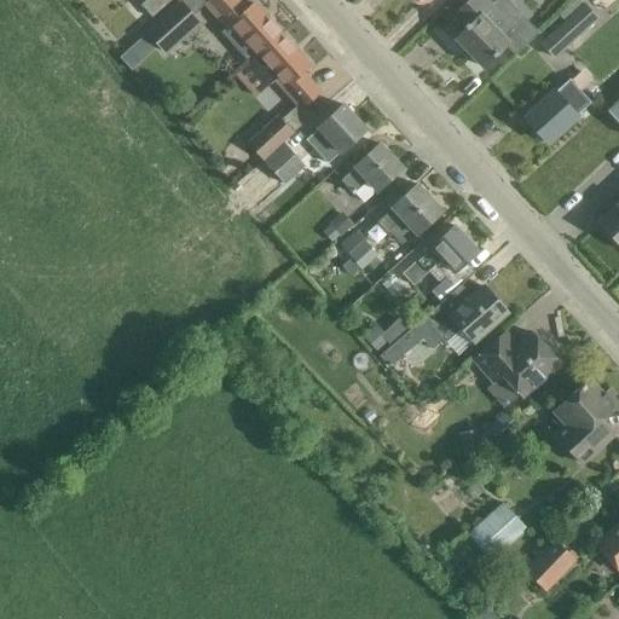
[(171,0),(145,0),(140,5),(152,17),(171,0)]
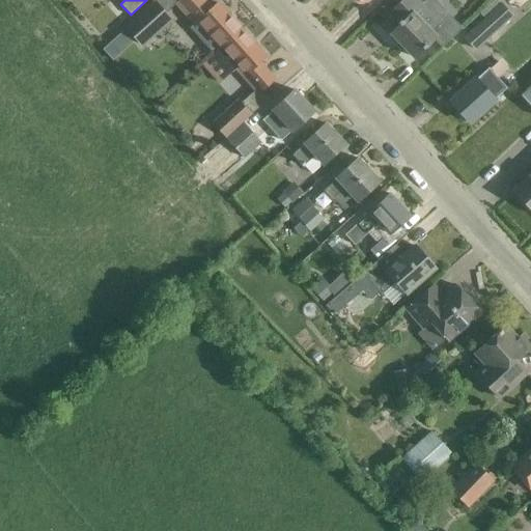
[(178,0),(197,20),(189,28),(214,55),(224,46),(241,30),(218,3),(212,8),(204,0),(178,0)]
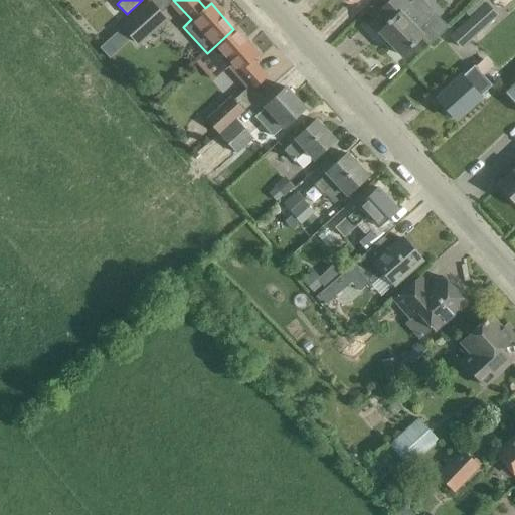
[(406,0),(389,0),(375,13),(387,25),(379,33),(401,56),(420,37),(430,46),(449,28),(449,27),(441,19),(434,12),(421,0),(411,0),(409,3),(406,0)]
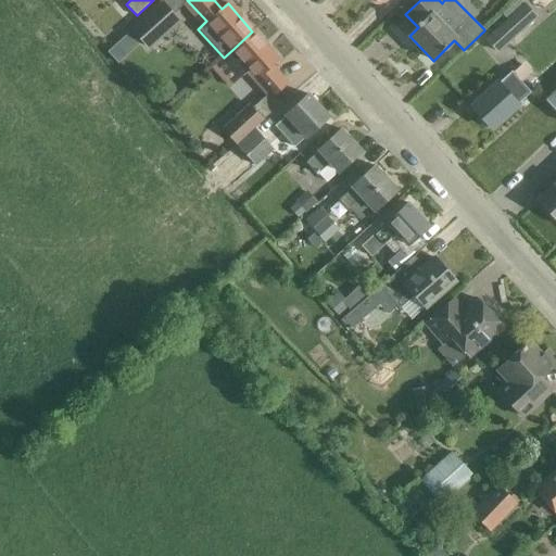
[(525,2),(497,26),(510,40),(536,16),(525,2)]
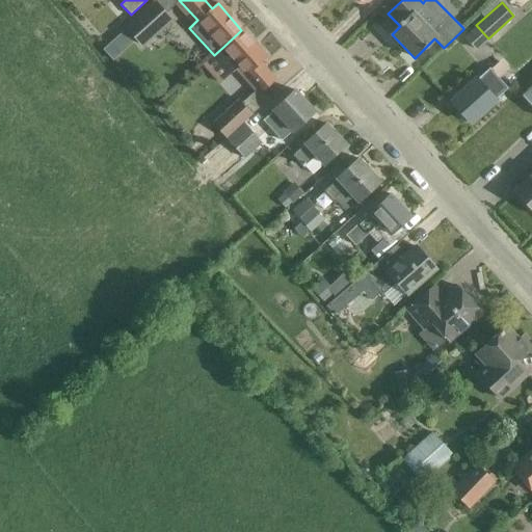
[(138,12),(123,27),(125,29),(134,40),(141,48),(157,33),(138,12)]
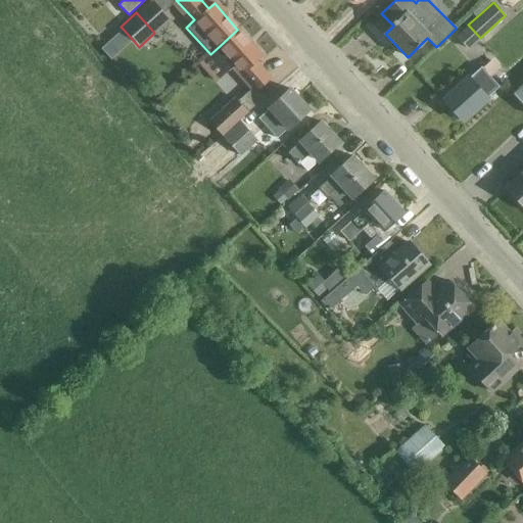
[(0,46),(8,39),(0,29),(0,46)]
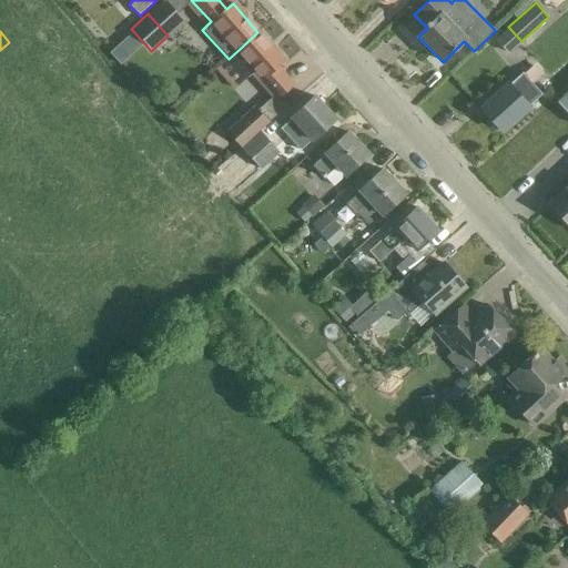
[(229,59),(217,69),(235,88),(251,74),(271,98),(274,101),(280,97),(294,84),(277,66),(284,60),(257,32),(240,49),(229,59)]
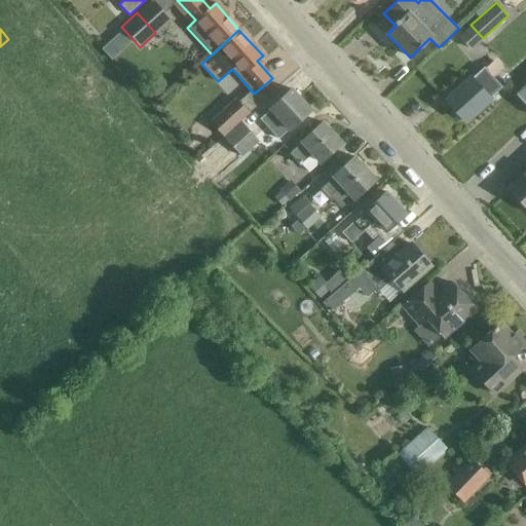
[(495,57),(519,82),(525,75),(525,40),(520,34),(495,57)]
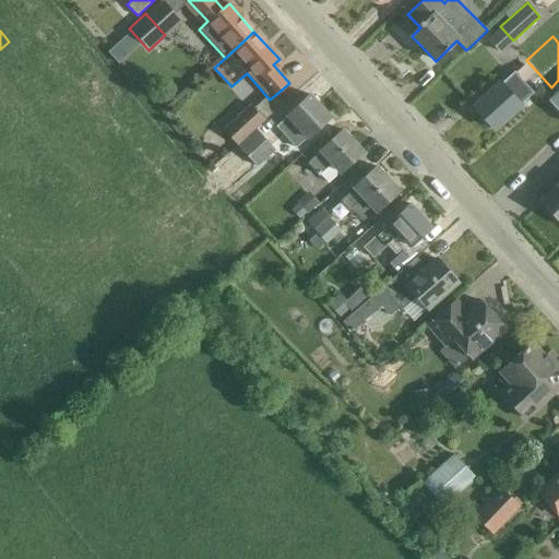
[(109,50),(107,52),(117,63),(120,62),(126,56),(116,44),(109,50)]
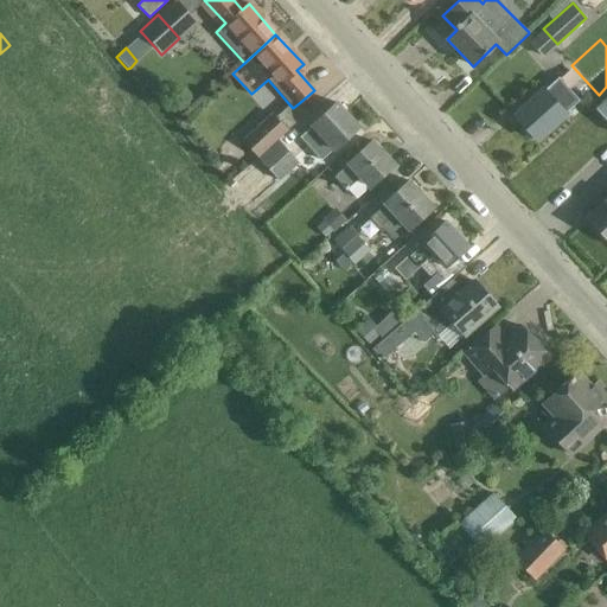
[(545,91),(516,116),(537,141),(567,115),(566,115),(580,102),(560,80),(547,91),(545,91)]
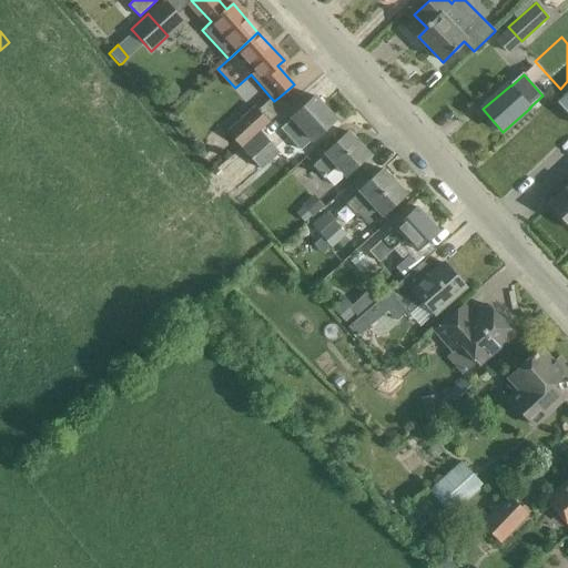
[(567,91),(557,102),(567,114),(567,91)]
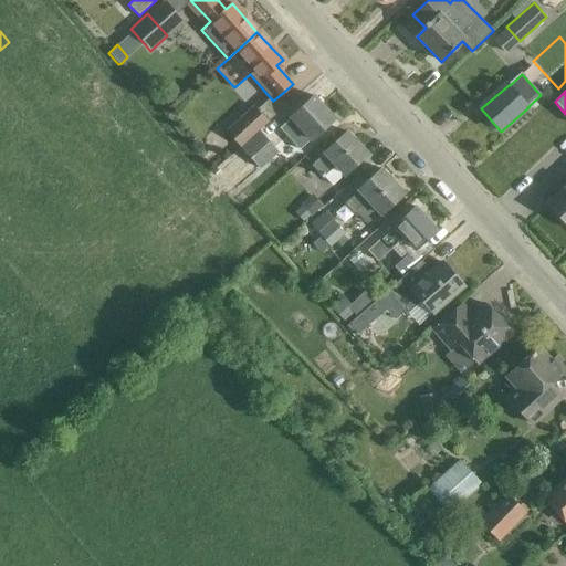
[(281,126),(280,127),(291,139),(300,150),(313,138),(334,118),(314,96),(292,116),(281,126)]
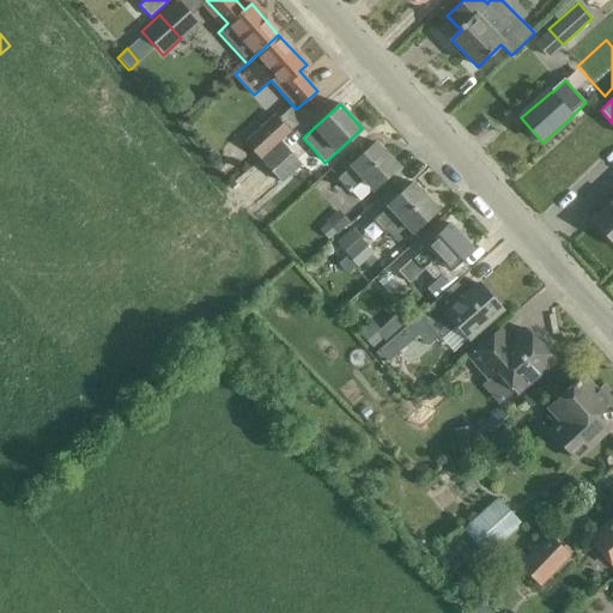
[(274,114),(246,140),(261,158),(280,140),(291,132),(279,119),(274,114)]
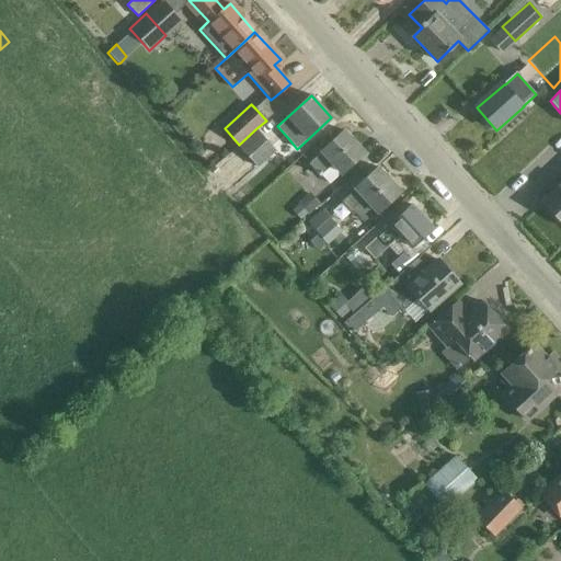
[(256,128),(239,145),(258,165),(275,149),(258,129),(256,128)]
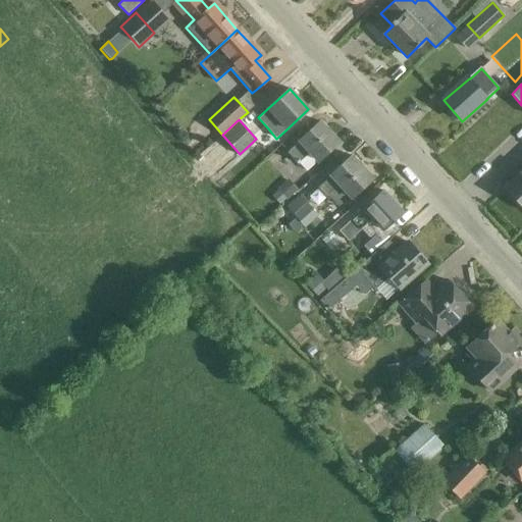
[(301,140),(289,151),(300,162),(301,161),(308,168),(318,159),(319,160),(338,142),(319,121),(300,139),(301,140)]
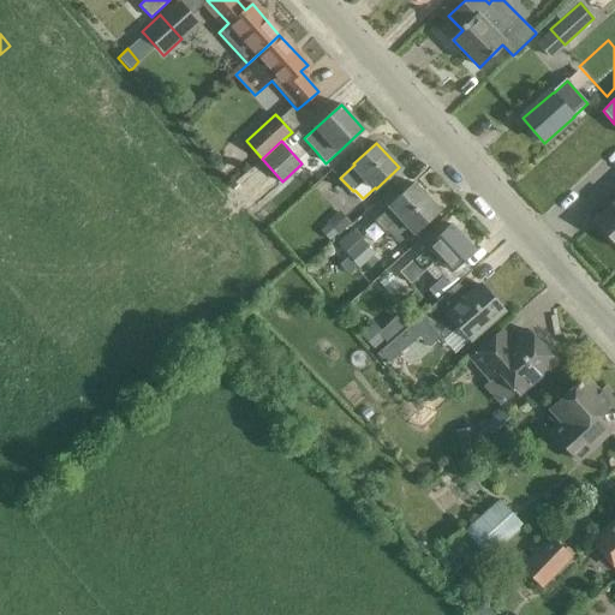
[(416,232),(440,210),(415,183),(392,204),(393,206),(377,220),(388,233),(389,232),(399,244),(415,230),(416,232)]
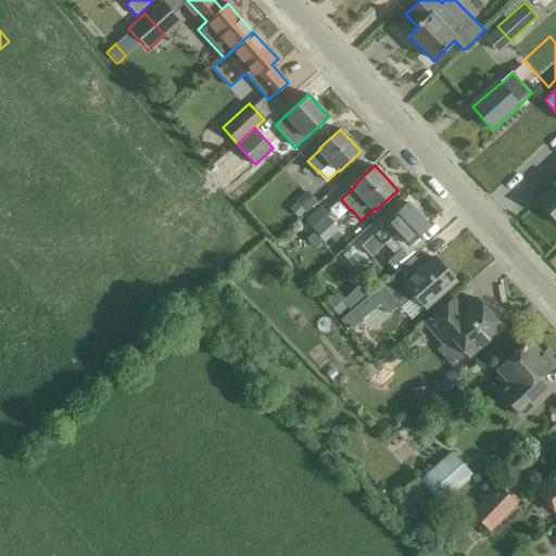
[(555,181),(536,200),(555,220),(555,181)]
